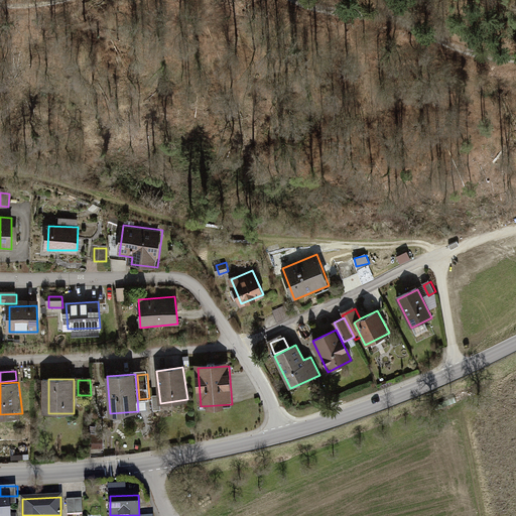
[(83,501),(69,502),(70,515),(81,515),(84,515),(83,501)]
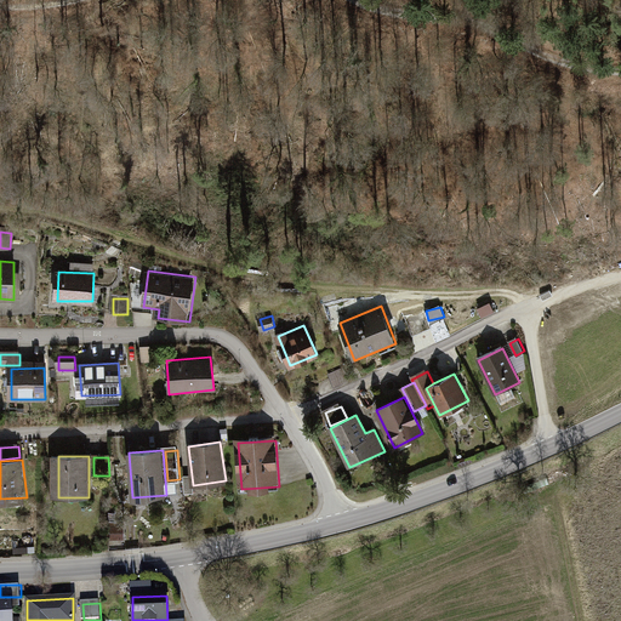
[(12,620),(12,605),(0,605),(0,620),(12,620)]
